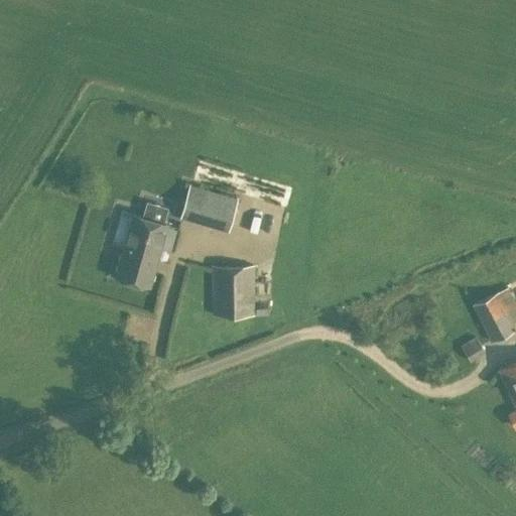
[(179,216),(228,231),(238,200),(189,184),(179,216)]
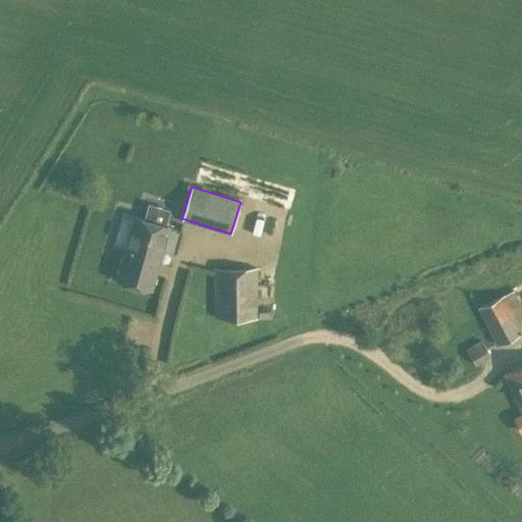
[(148,288),(165,226),(137,217),(118,278),(148,288)]
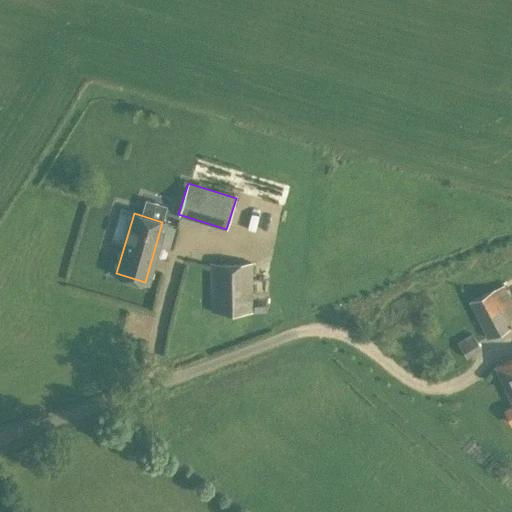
[(239,247),(239,262),(208,262),(209,312),(252,312),(251,262),(256,262),(256,248),(239,247)]
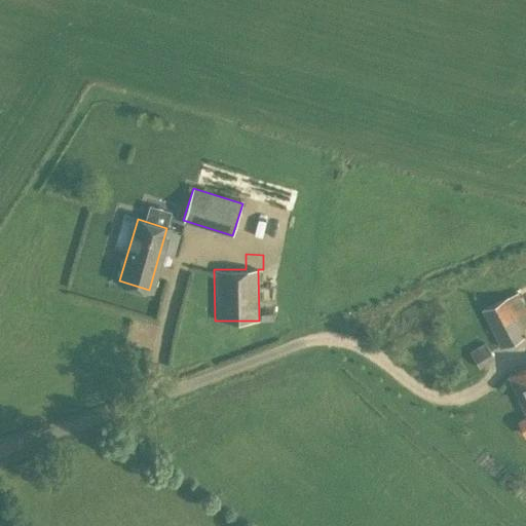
[(481,309),(499,348),(525,334),(525,333),(524,330),(525,328),(525,310),(518,293),(509,297),(508,296),(481,309)]
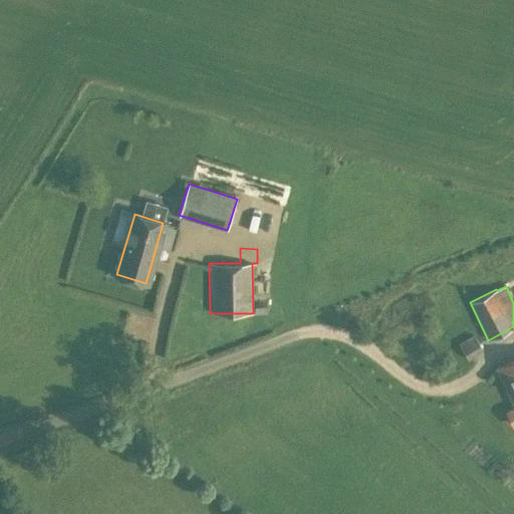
[(473,363),(469,358),(482,349),(472,334),(436,358),(449,379),(473,363)]
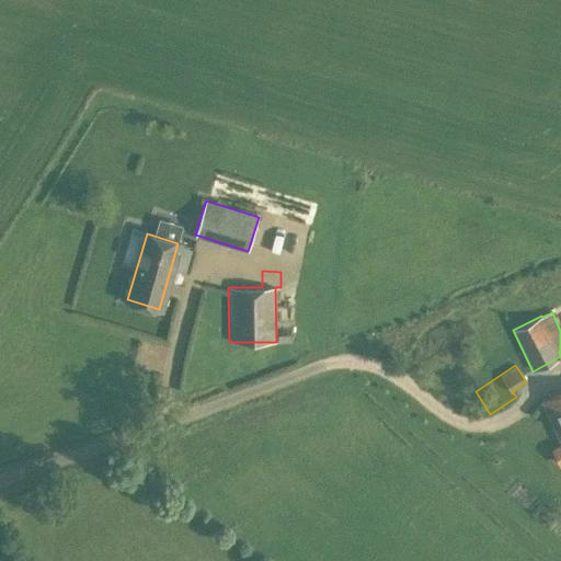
[(560,443),(553,447),(560,462),(560,391),(541,402),(560,443)]
